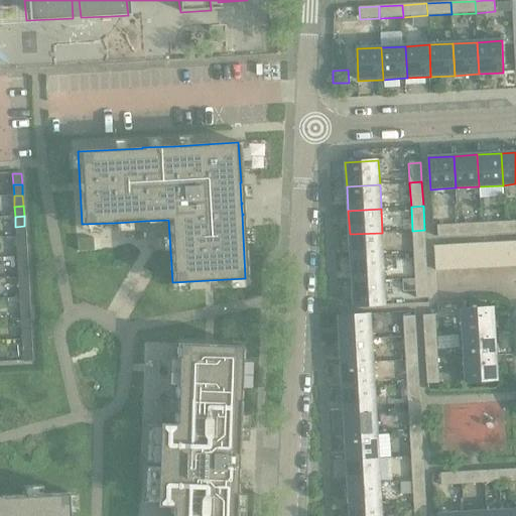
[(515,221),(505,222),(506,234),(515,233),(515,221)]
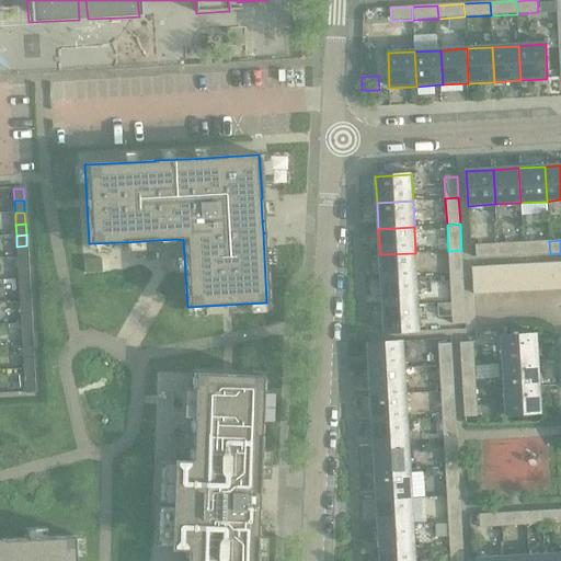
[(549,241),(523,242),(524,255),(550,254),(549,241)]
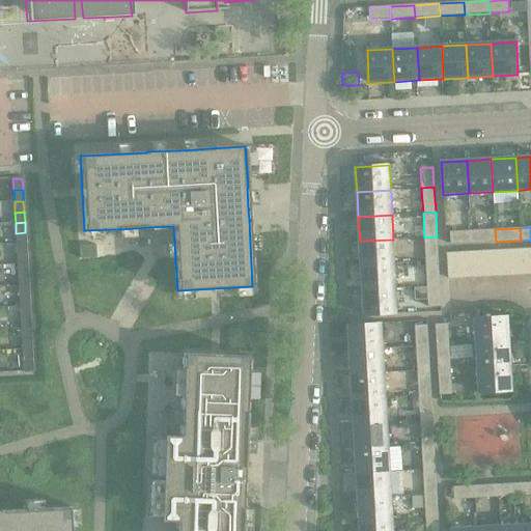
[(495,229),(471,231),(471,244),(496,242),(495,229)]
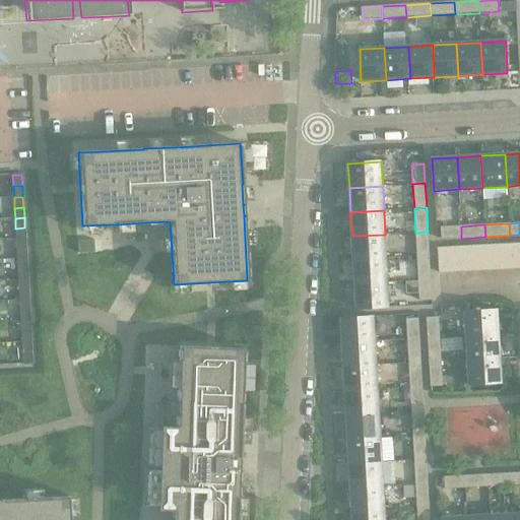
[(461,239),(461,226),(441,228),(442,240),(461,239)]
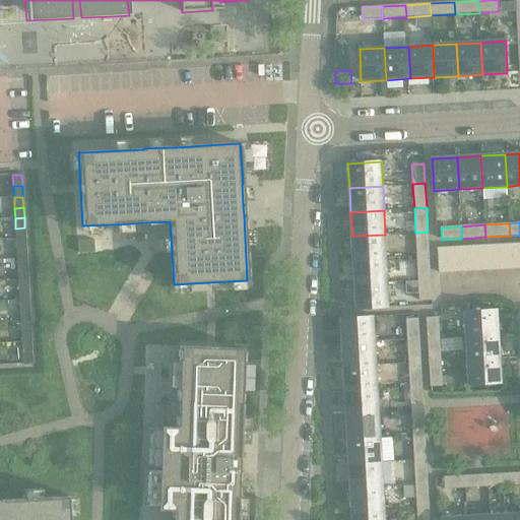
[(24,228),(15,229),(16,239),(25,239),(24,228)]
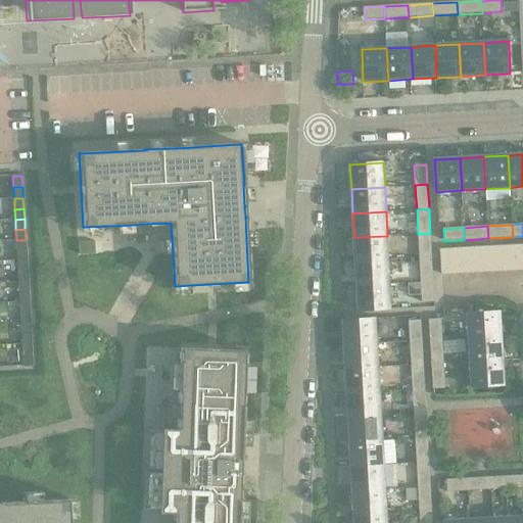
[(430,233),(418,234),(420,258),(432,257),(430,233)]
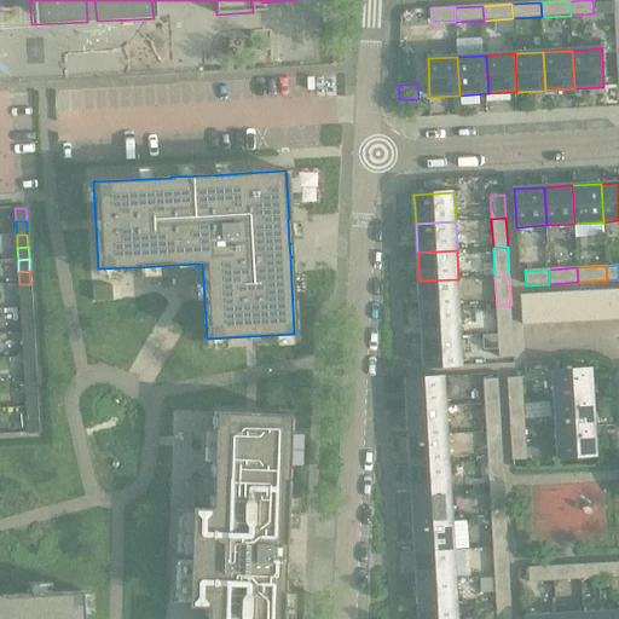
[(458,279),(420,281),(421,310),(461,307),(458,279)]
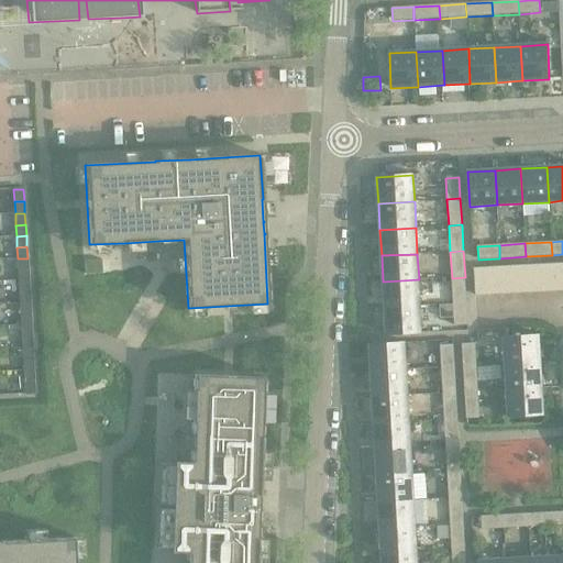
[(28,258),(18,258),(18,269),(28,269),(28,258)]
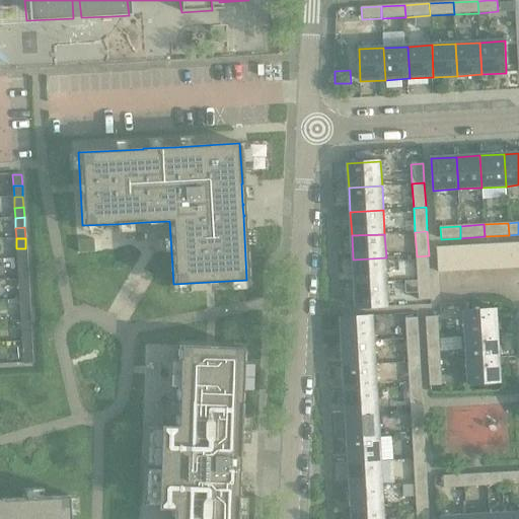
[(518,242),(510,243),(511,269),(518,268),(518,242)]
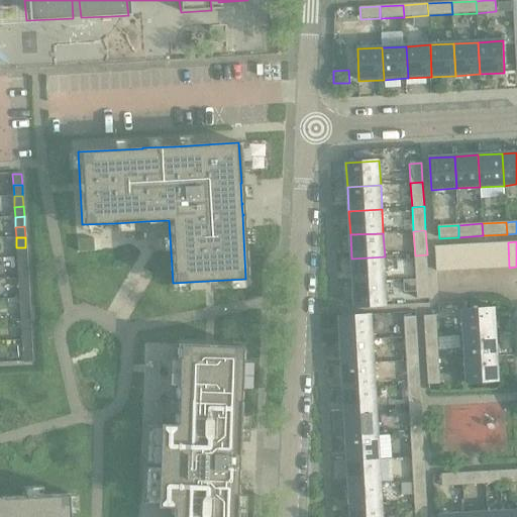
[(508,242),(496,243),(497,269),(509,268),(508,242)]
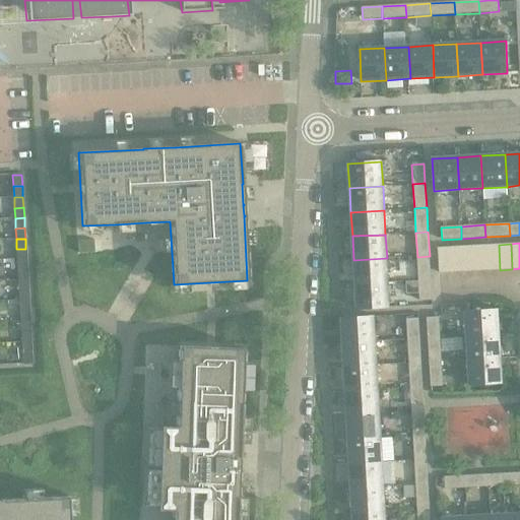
[(486,245),(475,246),(476,271),(489,270),(486,245)]
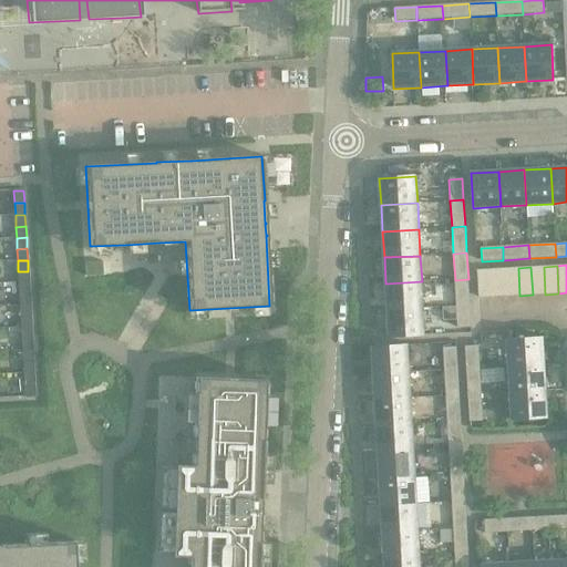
[(544,267),(531,267),(533,295),(545,295),(544,267)]
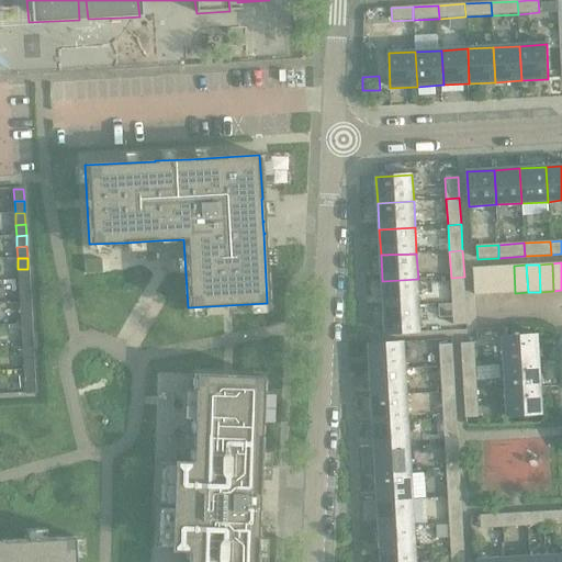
[(501,266),(487,267),(489,294),(502,294),(501,266)]
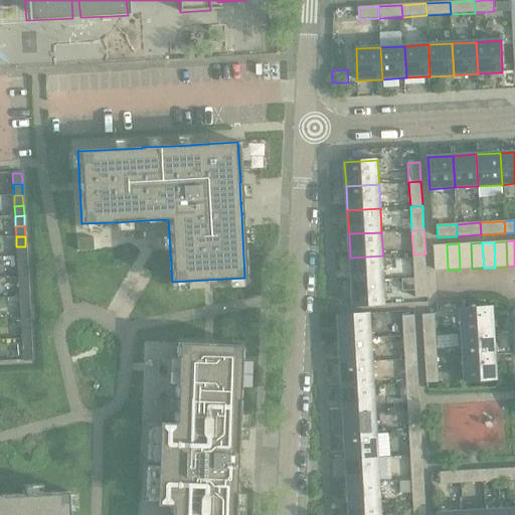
[(471,243),(459,243),(460,270),(472,269),(471,243)]
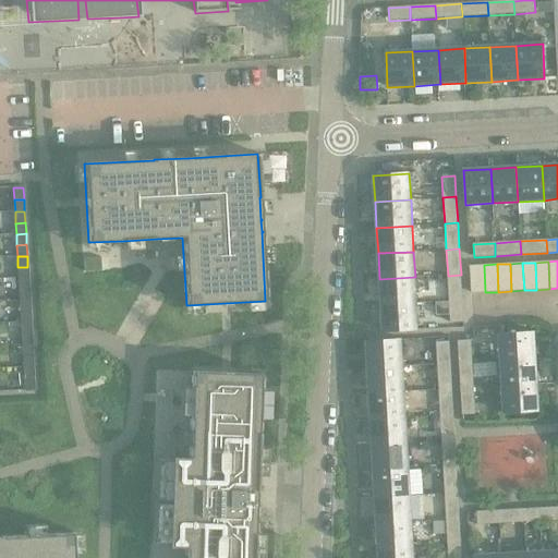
[(485,292),(484,265),(470,266),(471,293),(485,292)]
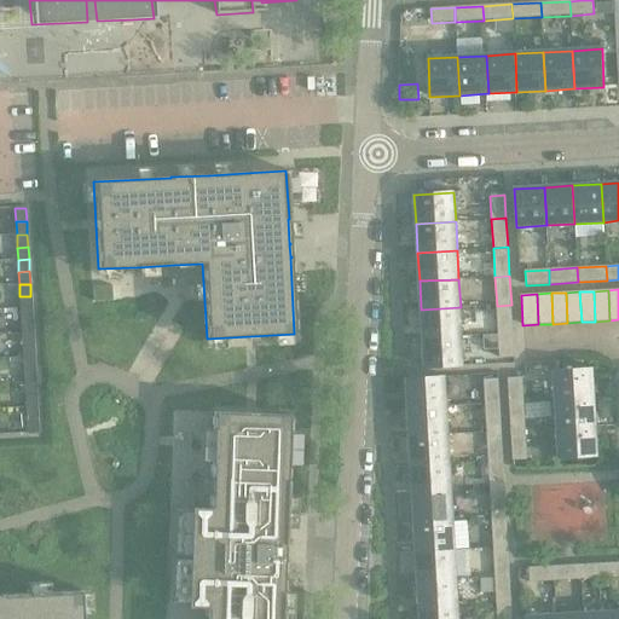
[(30,296),(19,296),(21,308),(32,308),(30,296)]
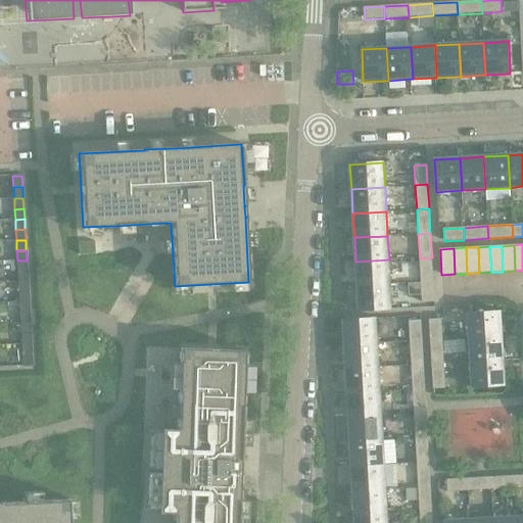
[(432,257),(420,258),(421,282),(433,282),(432,257)]
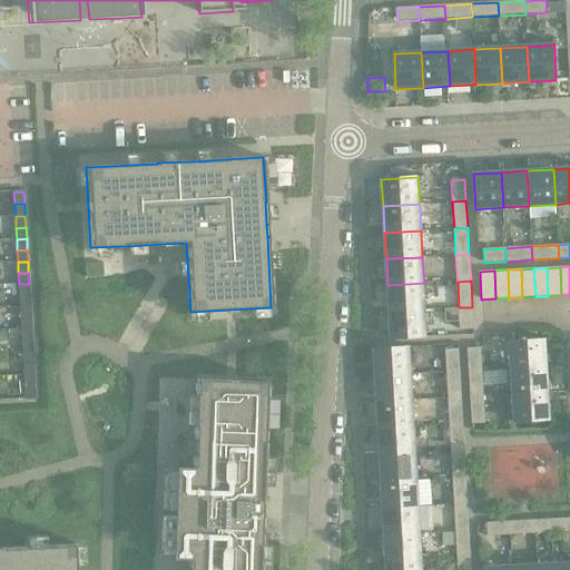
[(424,283),(387,285),(390,312),(425,310),(424,283)]
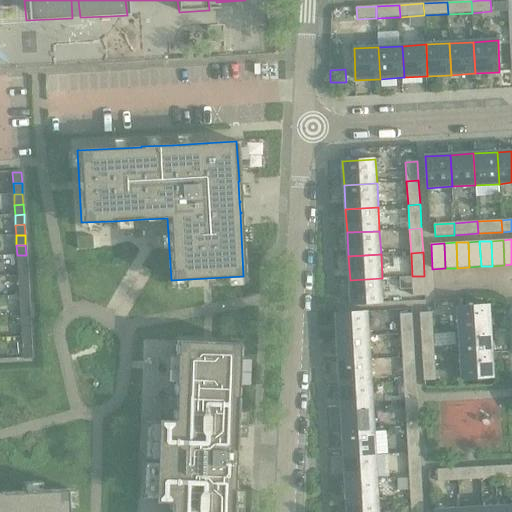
[(26,255),(17,255),(18,266),(26,265),(26,255)]
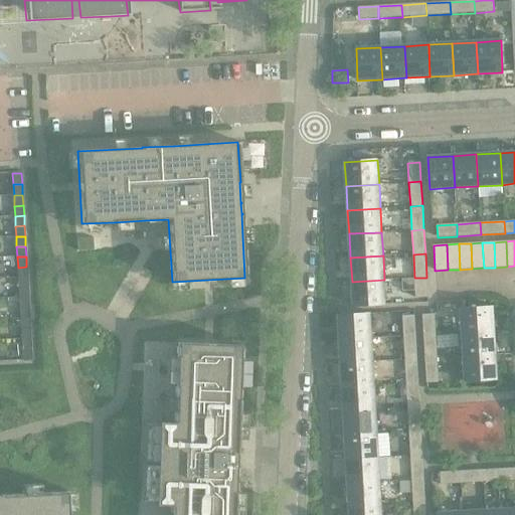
[(26,267),(18,268),(18,278),(27,277),(26,267)]
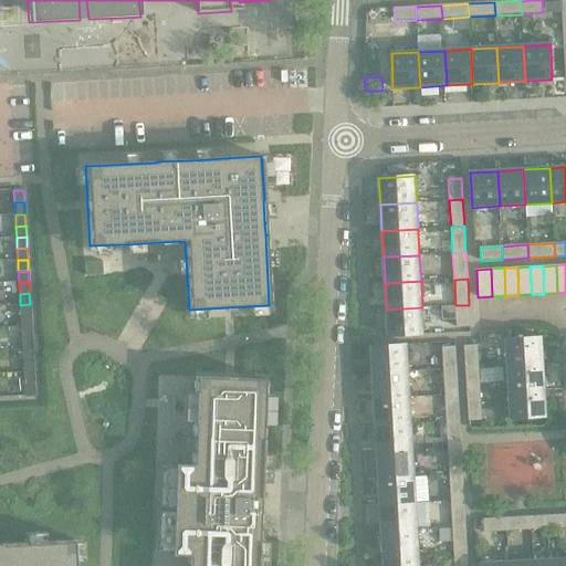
[(30,304),(20,305),(21,316),(31,316),(30,304)]
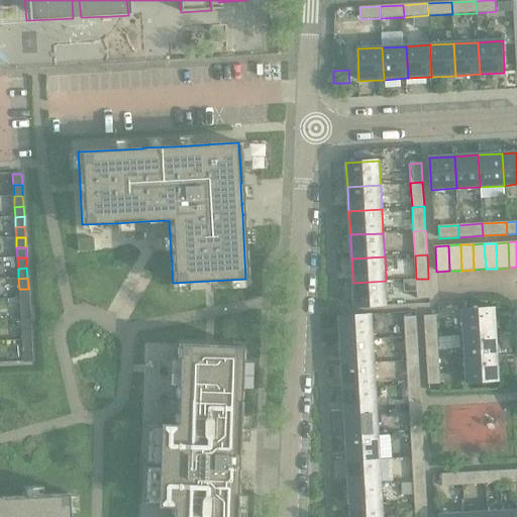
[(428,279),(416,279),(417,299),(429,298),(428,279)]
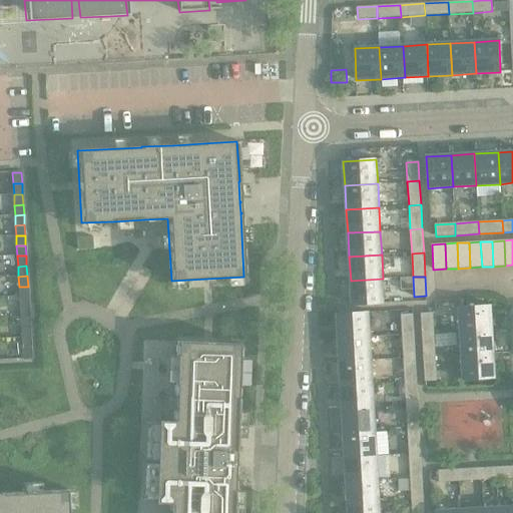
[(383,279),(351,281),(352,306),(385,304),(383,279)]
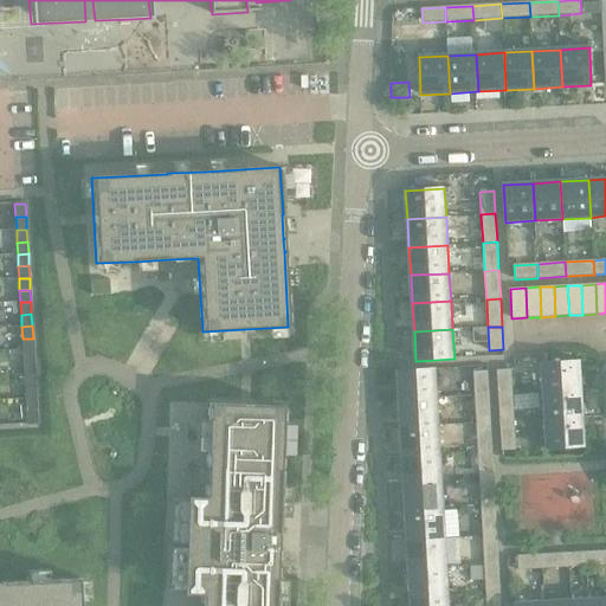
[(33,339),(23,339),(23,350),(33,350),(33,339)]
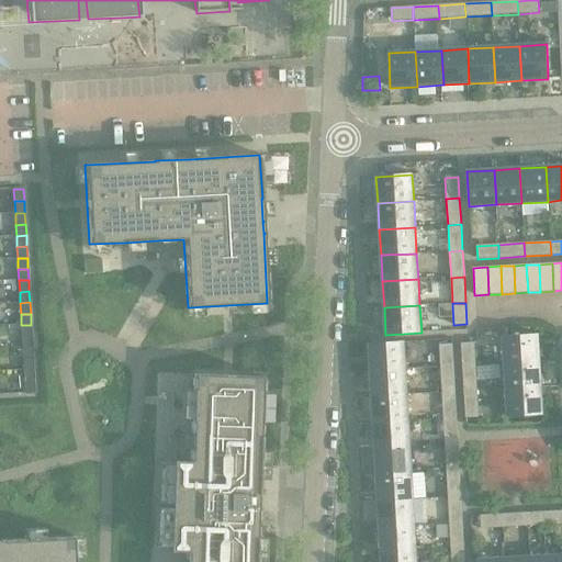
[(31,325),(21,325),(22,337),(32,336),(31,325)]
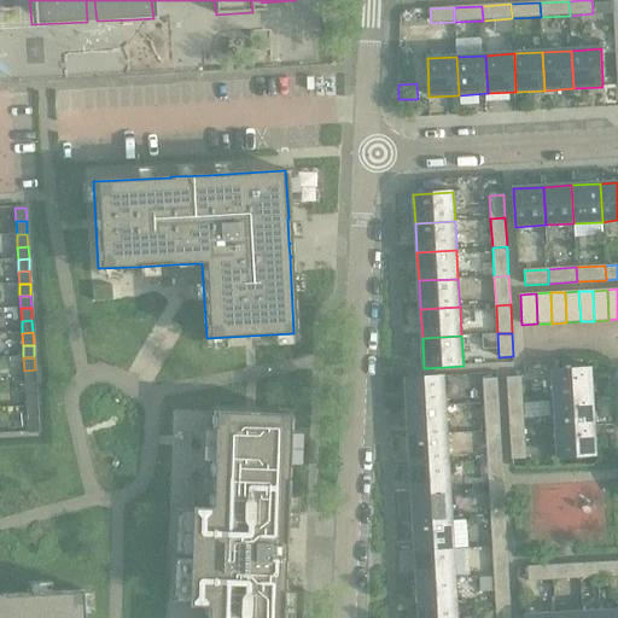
[(554,369),(555,400),(594,397),(592,368),(554,369)]
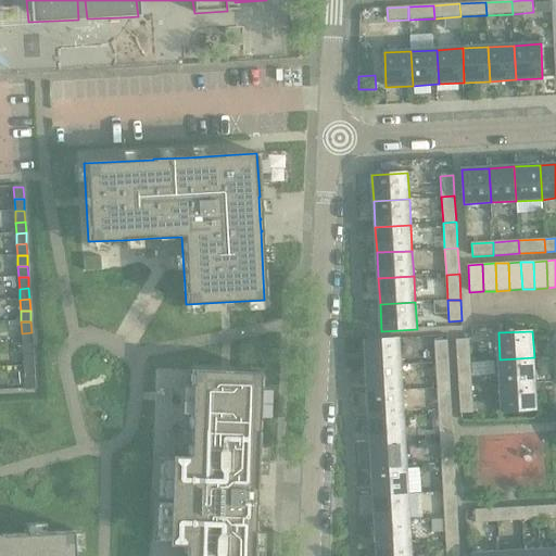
[(32,332),(22,333),(22,344),(32,343),(32,332)]
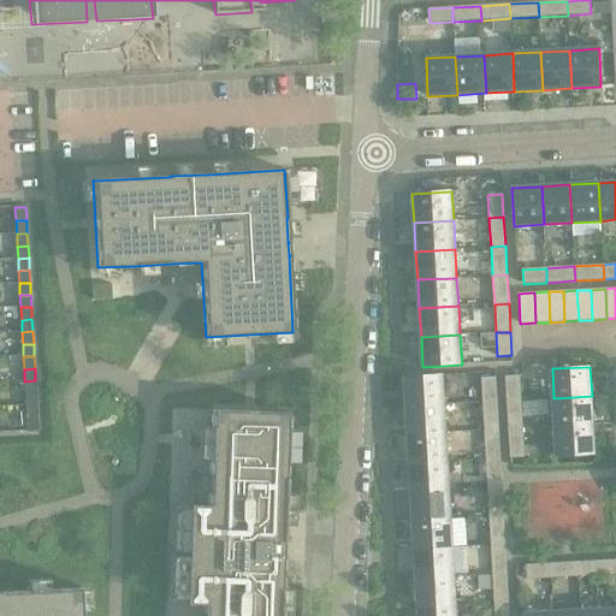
[(404,377),(406,406),(445,403),(444,374),(404,377)]
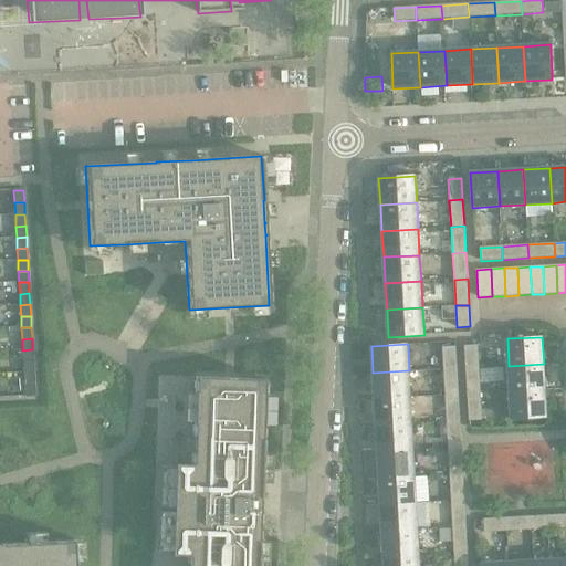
[(478,345),(464,346),(465,368),(479,367),(478,345)]
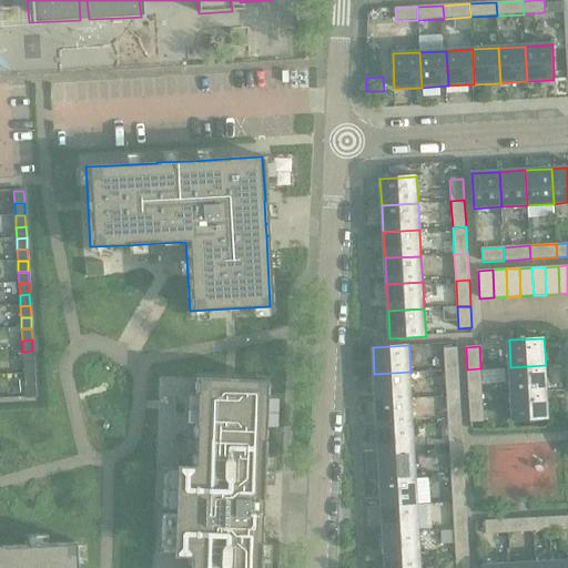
[(444,348),(445,369),(445,371),(458,369),(457,347),(444,348)]
